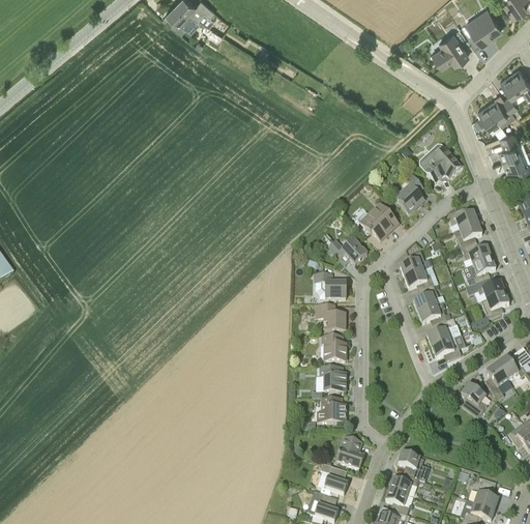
[(162,15),(181,30),(185,25),(190,29),(200,19),(198,17),(175,0),(166,8),(167,9),(162,15)]
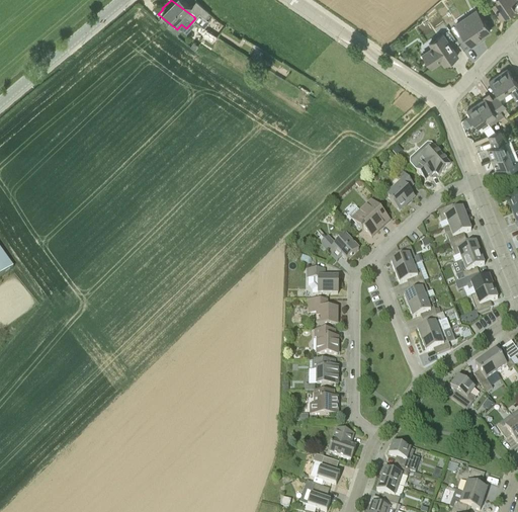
[(192,0),(191,1),(190,0),(171,0),(193,16),(193,15),(194,16),(195,15),(204,21),(208,14),(206,12),(210,7),(202,0),(192,0)]
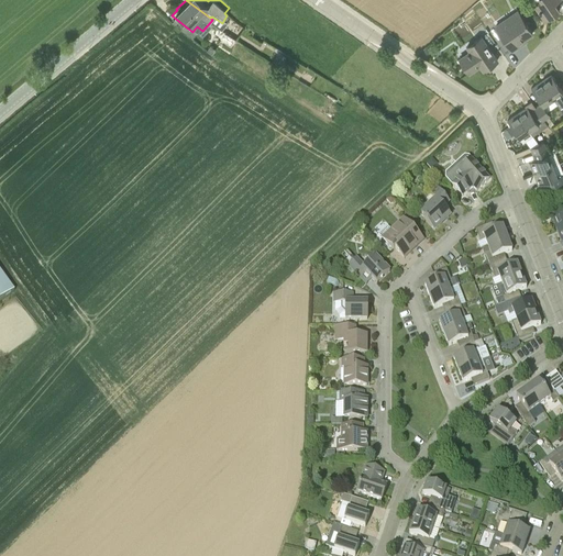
[(536,0),(545,13),(560,3),(558,0),(536,0)]
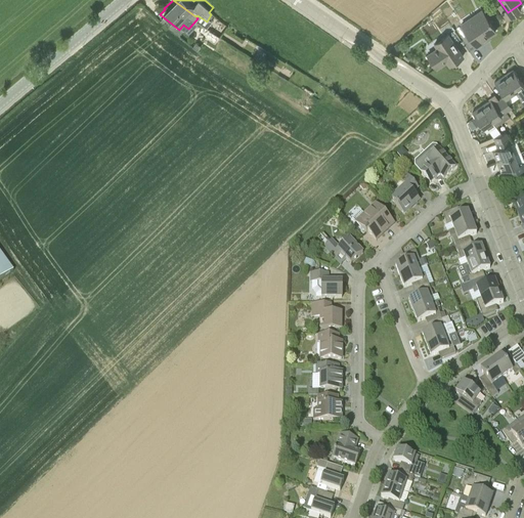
[(462,18),(467,27),(477,41),(483,36),(481,34),(495,25),(490,16),(491,15),(490,13),(489,14),(482,4),(462,18)]
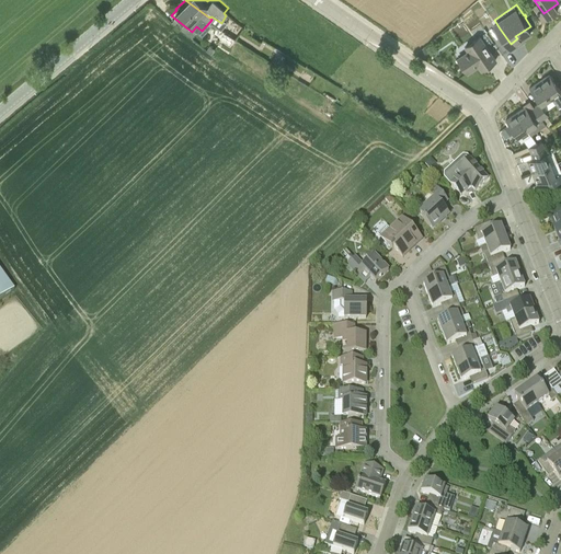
[(496,54),(480,30),(464,39),(468,45),(458,52),(468,66),(479,59),(481,64),(496,54)]
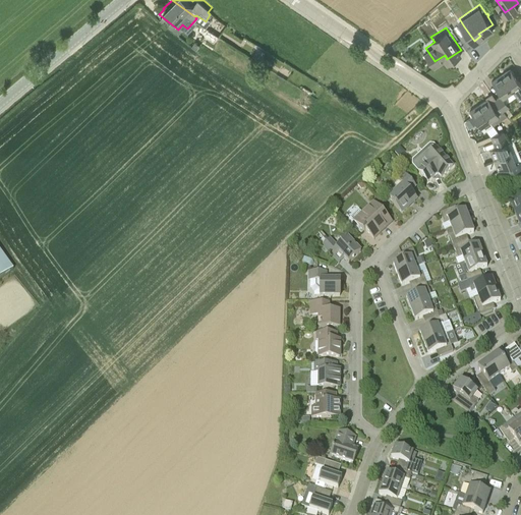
[(520,89),(516,81),(520,77),(510,62),(501,69),(512,84),(520,98),(520,89)]
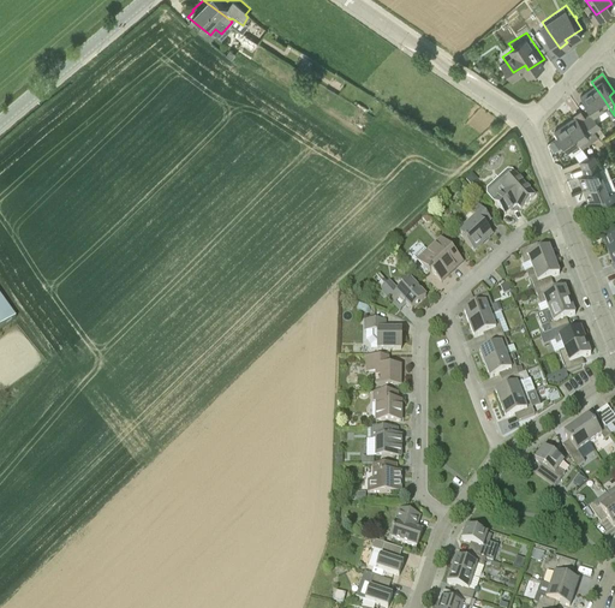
[(596,123),(602,119),(593,107),(604,100),(591,82),(580,89),(592,106),(586,109),(596,123)]
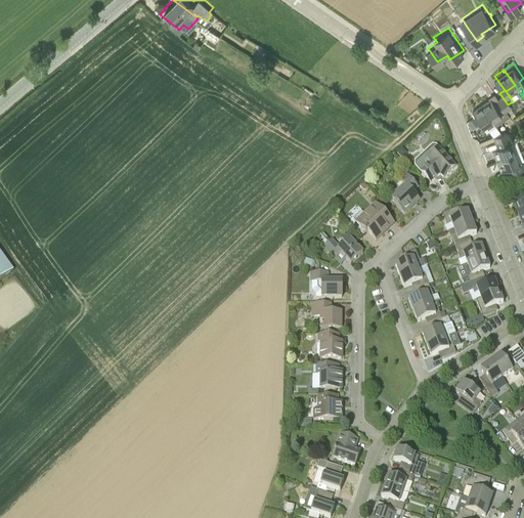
[(481,99),(496,120),(511,110),(508,104),(499,93),(494,97),(491,93),(481,99)]
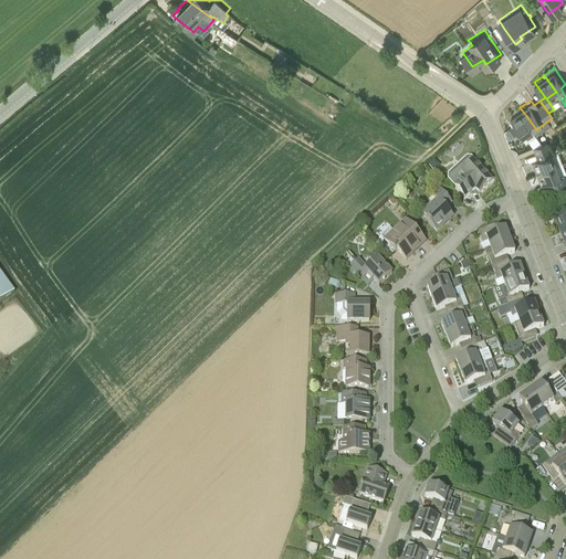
[(542,138),(536,129),(520,107),(510,114),(526,137),(530,135),(534,140),(542,138)]
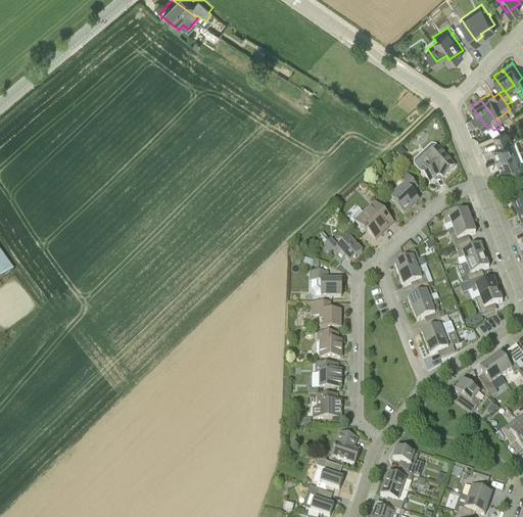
[(494,137),(508,132),(506,126),(501,128),(493,130),(492,131),(494,137)]
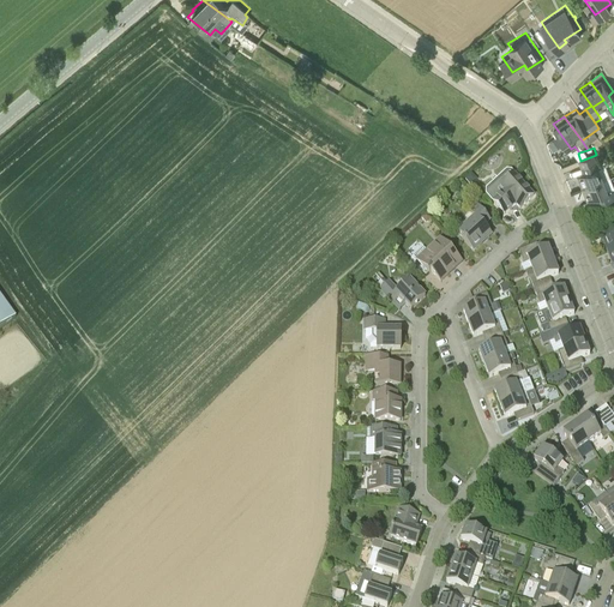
[(596,155),(581,161),(583,167),(578,169),(583,181),(603,173),(599,161),(613,155),(613,148),(596,155)]
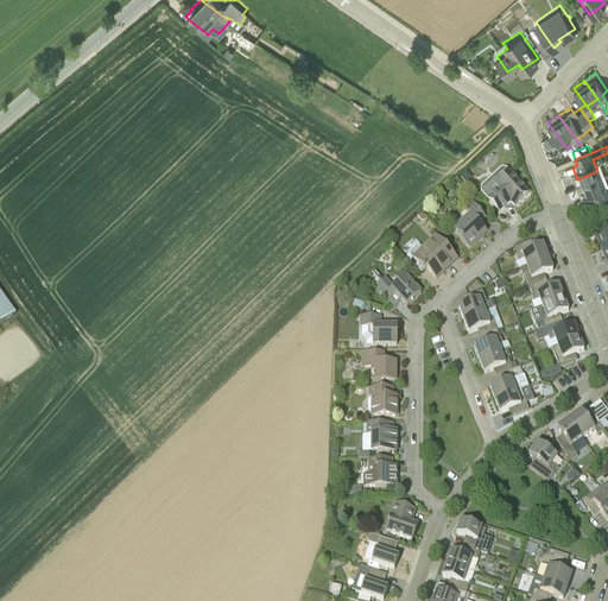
[(467,164),(460,170),(466,177),(473,171),(467,164)]
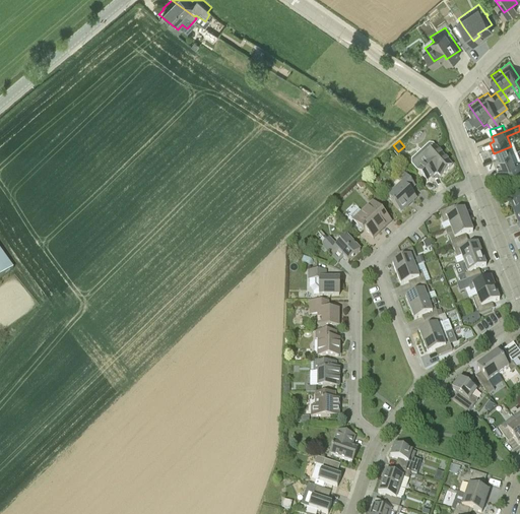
[(417,165),(427,176),(437,167),(440,171),(452,161),(436,142),(425,153),(427,156),(417,165)]
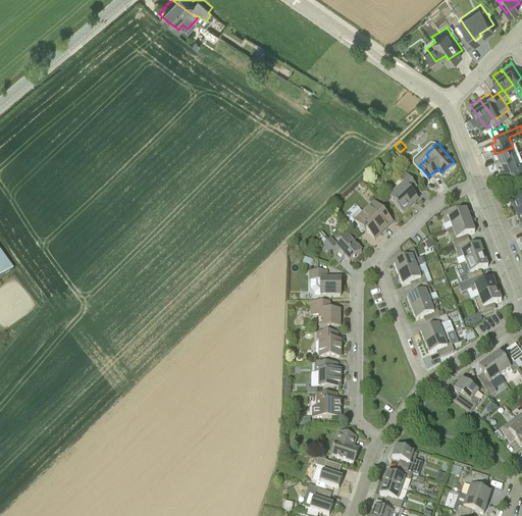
[(521,156),(521,155),(521,152),(519,145),(513,147),(496,154),(500,165),(505,163),(507,168),(521,162),(521,156)]
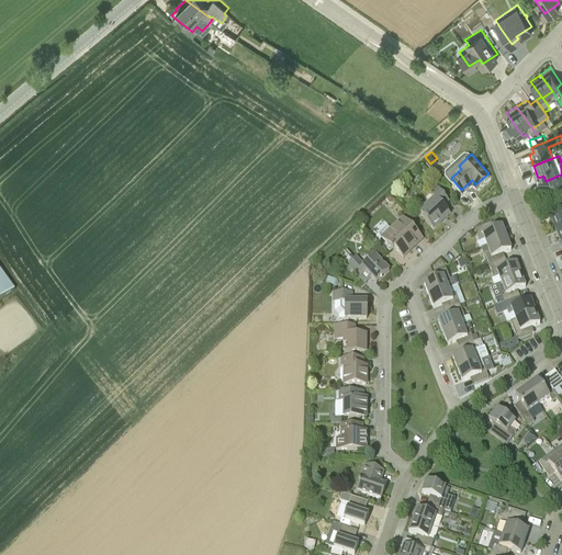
[(444,201),(448,195),(449,195),(437,182),(430,188),(430,189),(426,193),(429,197),(419,207),(425,214),(434,224),(450,208),(444,201)]
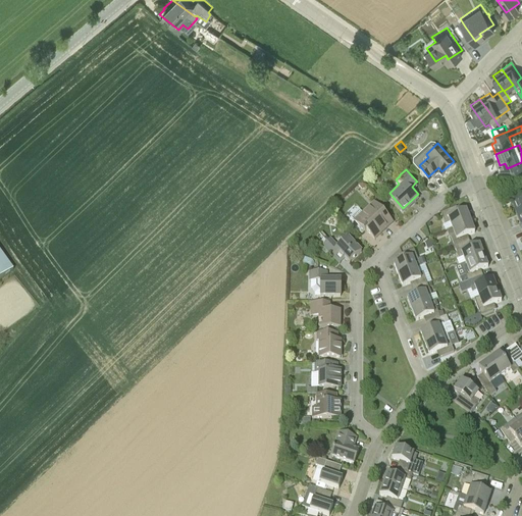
[(363,175),(358,179),(362,185),(367,181),(363,175)]
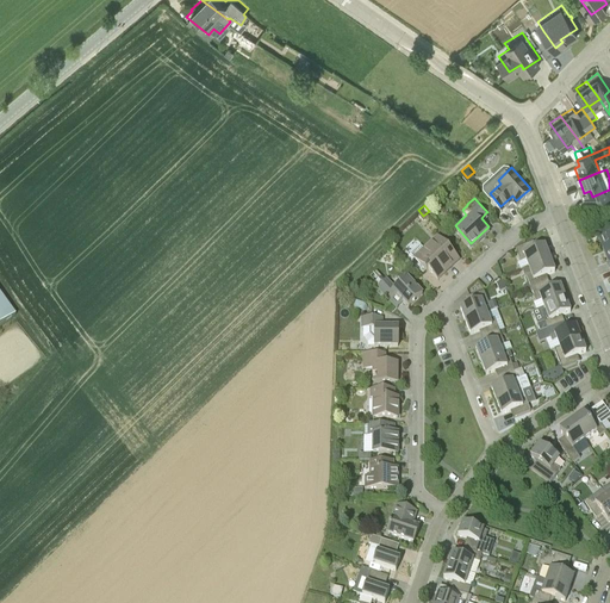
[(604,244),(609,241),(609,227),(599,231),(604,244)]
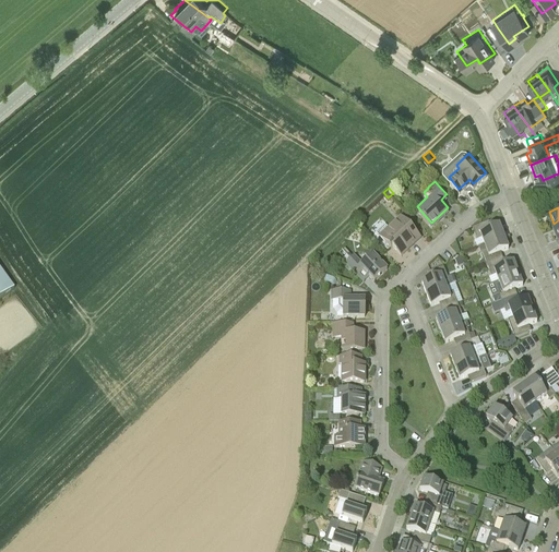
[(392,241),(401,250),(408,243),(407,242),(419,231),(401,212),(380,231),(391,243),(392,241)]
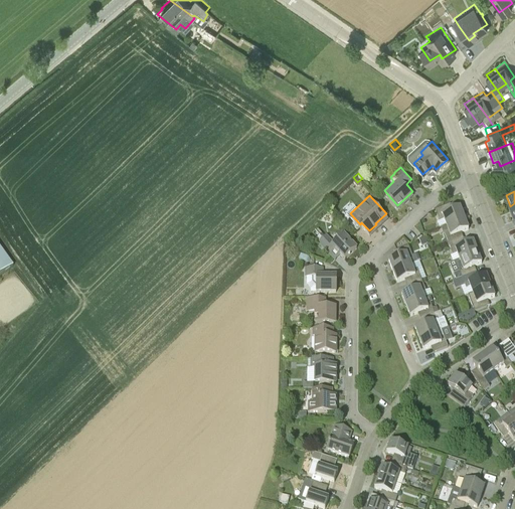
[(446,220),(464,213),(460,202),(450,206),(447,200),(436,205),(440,216),(444,214),(446,220)]
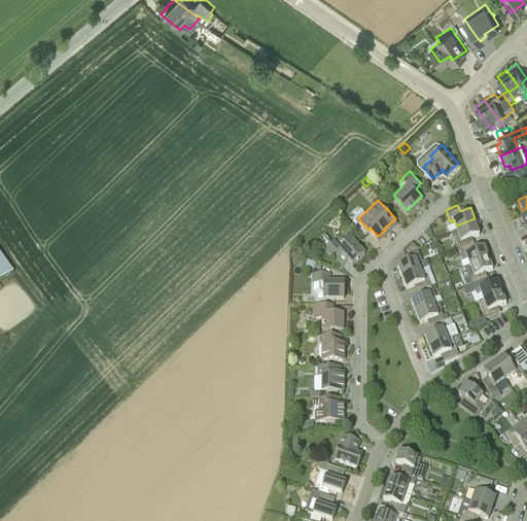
[(459,244),(471,240),(468,234),(479,230),(475,218),(456,226),(459,233),(455,235),(459,244)]
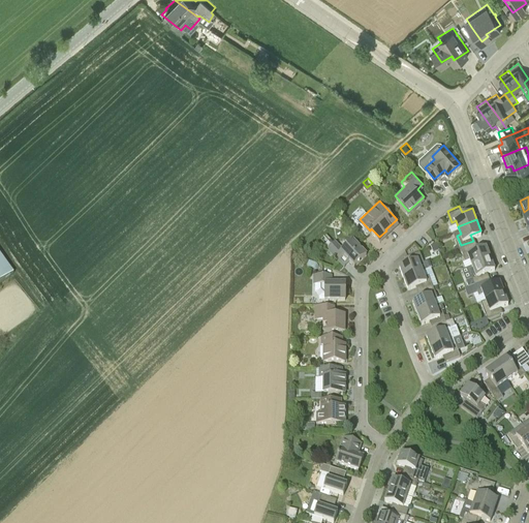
[(344,251),(353,262),(366,250),(352,235),(342,245),(335,237),(327,244),(339,256),(344,251)]
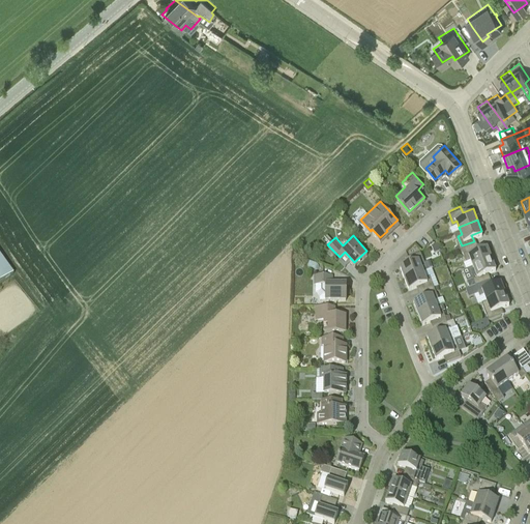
[(440,245),(437,239),(431,241),(434,249),(440,245)]
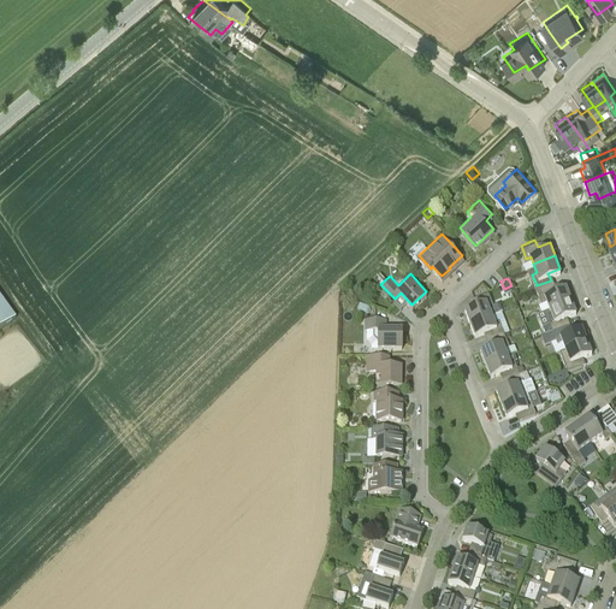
[(549,303),(570,295),(566,282),(554,287),(551,281),(537,285),(542,299),(546,297),(549,303)]
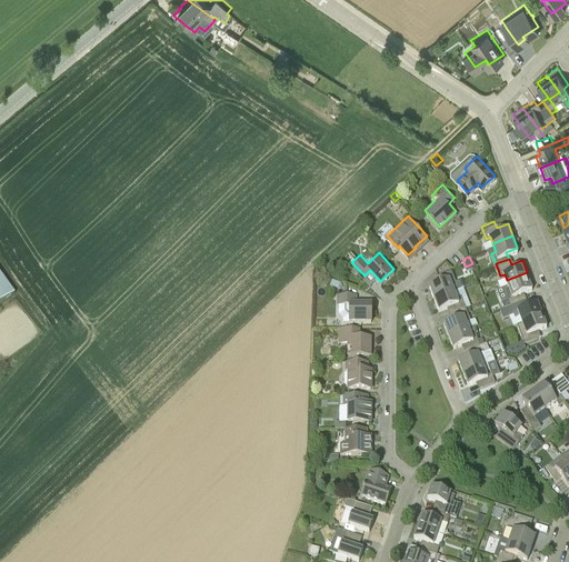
[(433,293),(453,287),(451,280),(456,278),(451,266),(438,271),(440,277),(429,281),(433,293)]
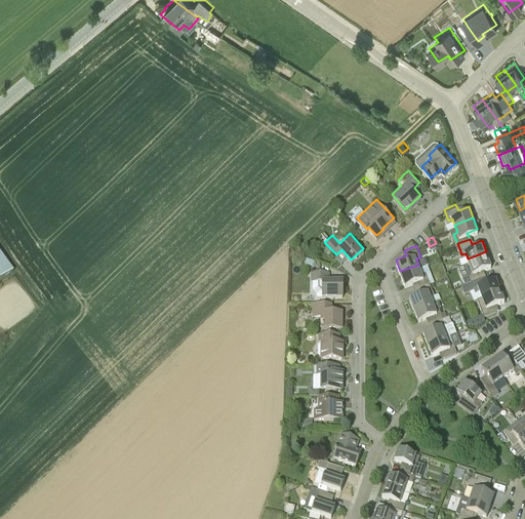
[(0,246),(0,275),(13,265),(0,246)]
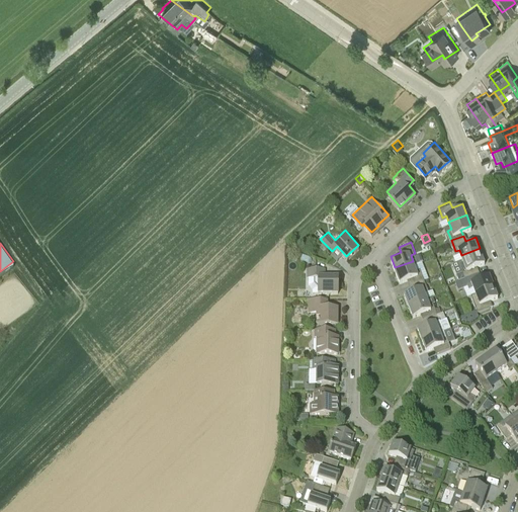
[(464,274),(477,269),(473,264),(485,260),(480,248),(461,255),(464,261),(459,263),(464,274)]
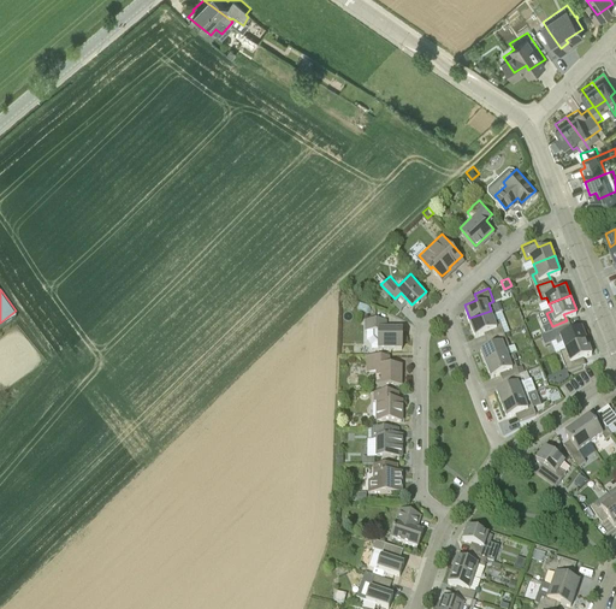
[(490,333),(504,329),(499,315),(493,317),(491,311),(469,318),(475,332),(487,327),(490,333)]
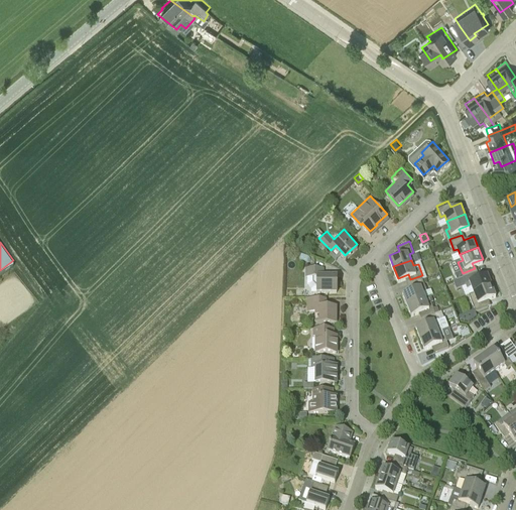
[(316,288),(337,287),(337,272),(323,271),(323,264),(306,264),(306,272),(312,272),(312,277),(316,281),(316,288)]
